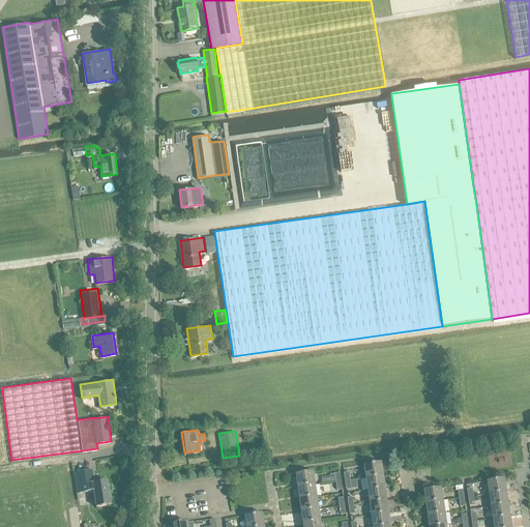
[(239,456),(252,454),(251,444),(238,446),(239,456)]
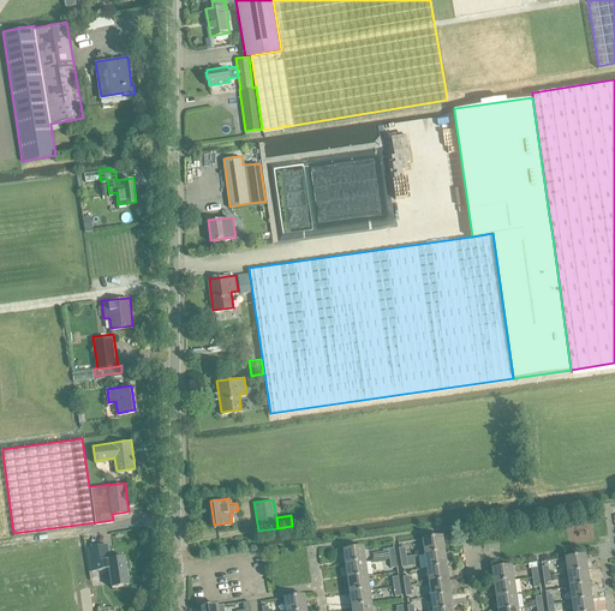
[(422,537),(424,551),(445,549),(442,533),(422,537)]
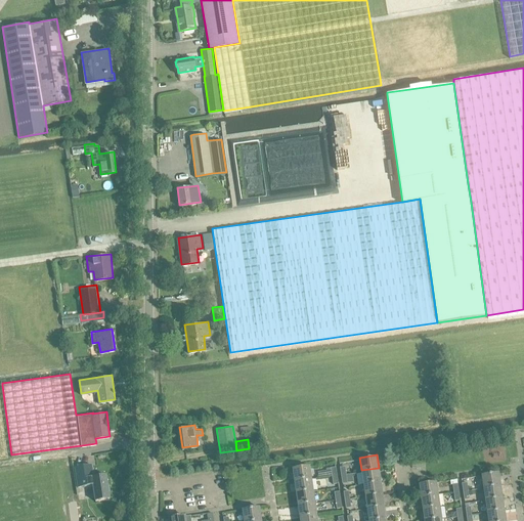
[(90,463),(74,465),(78,486),(93,483),(94,492),(96,501),(110,498),(108,490),(105,474),(93,476),(90,463)]
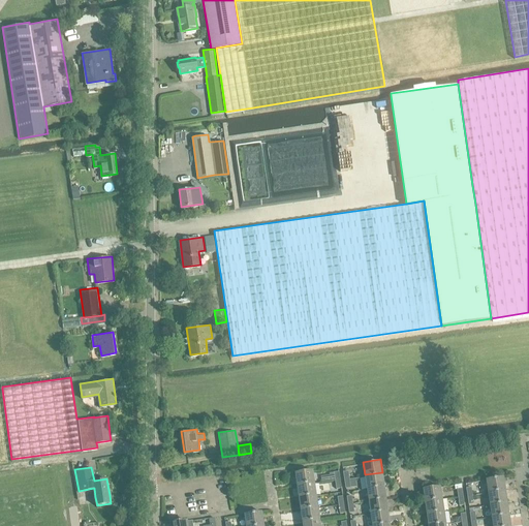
[(312,468),(296,471),(297,483),(314,481),(312,468)]
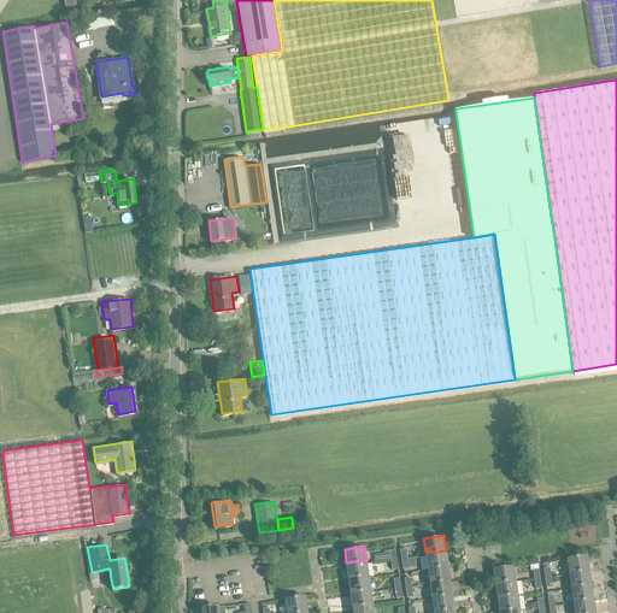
[(406,547),(400,547),(401,556),(407,556),(407,555),(411,554),(410,549),(406,549),(406,547)]
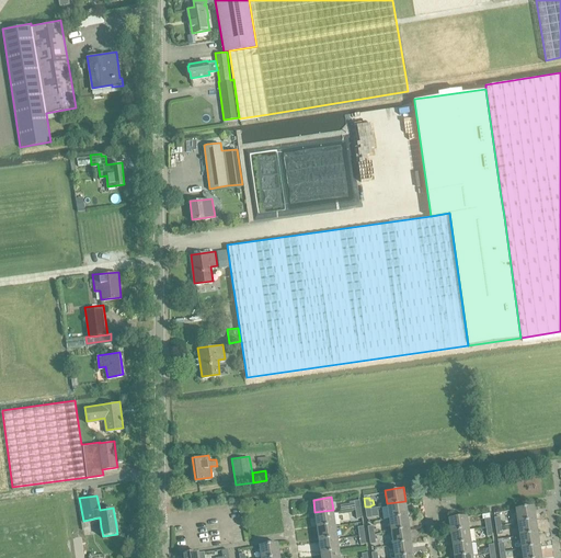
[(407,513),(405,501),(387,503),(389,515),(407,513)]
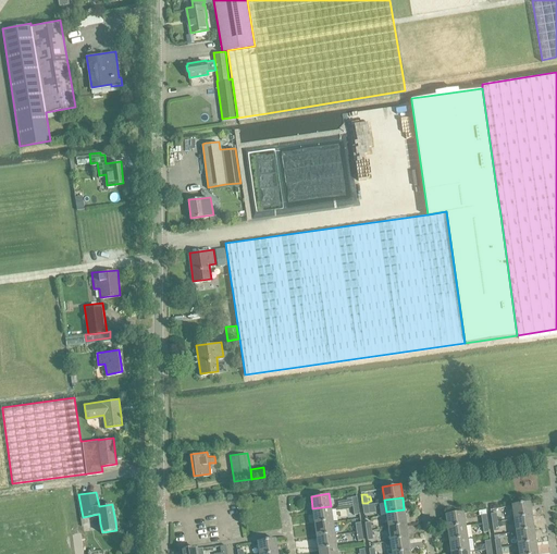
[(512,503),(512,504),(514,516),(532,514),(530,501),(512,503)]
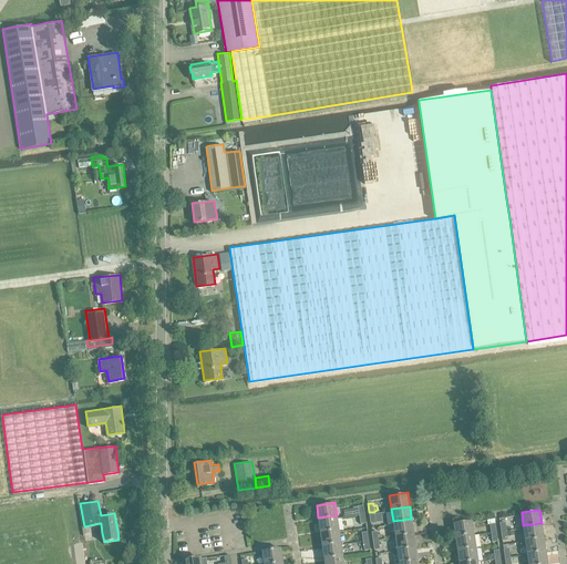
[(338,529),(337,515),(318,518),(320,531),(338,529)]
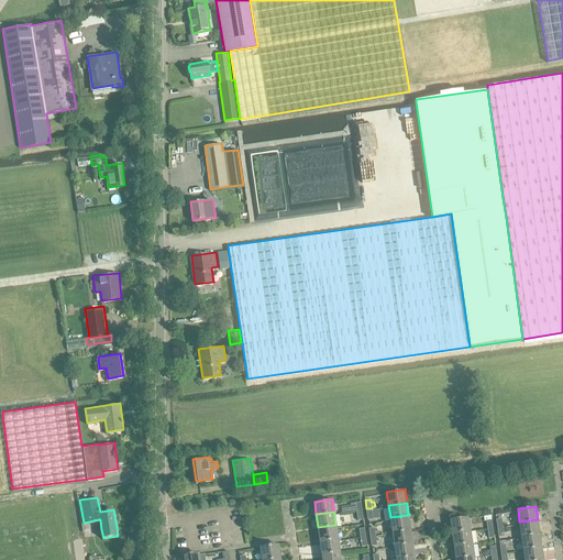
[(393,531),(410,528),(408,515),(390,517),(393,531)]
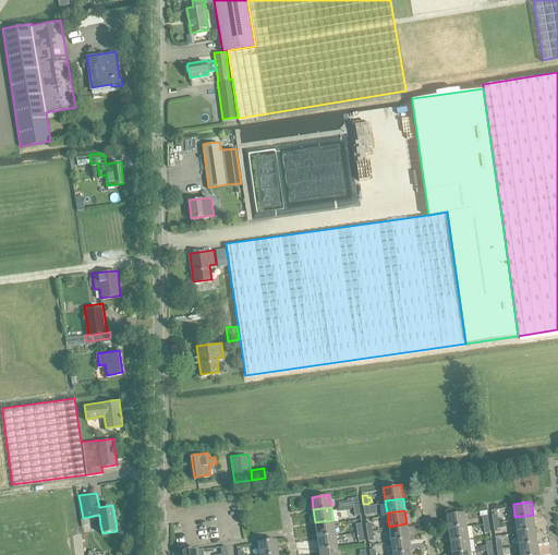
[(446,514),(446,515),(448,527),(466,523),(464,511),(446,514)]
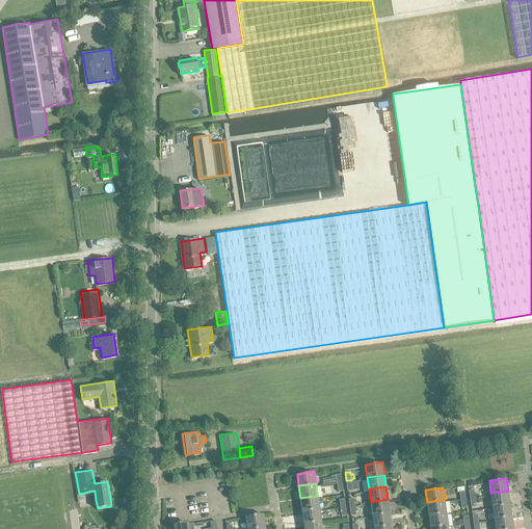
[(514,497),(522,496),(520,487),(513,490),(514,497)]
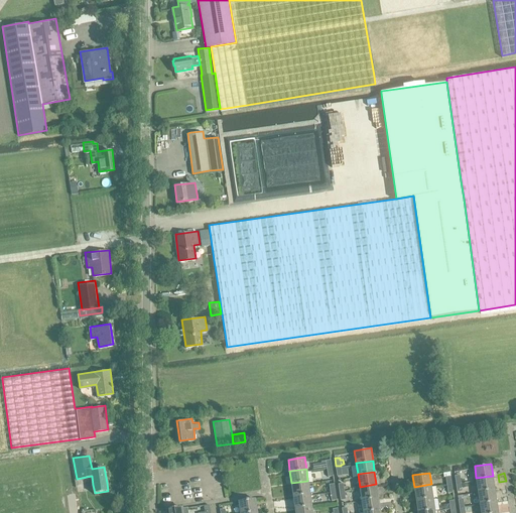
[(495,488),(493,476),(476,478),(478,490),(495,488)]
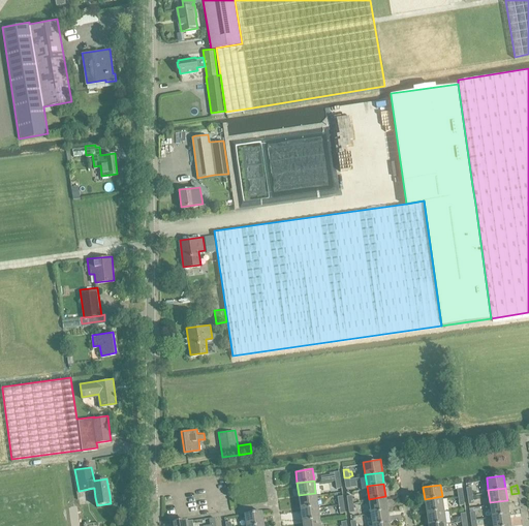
[(299,495),(301,507),(317,505),(315,493),(299,495)]
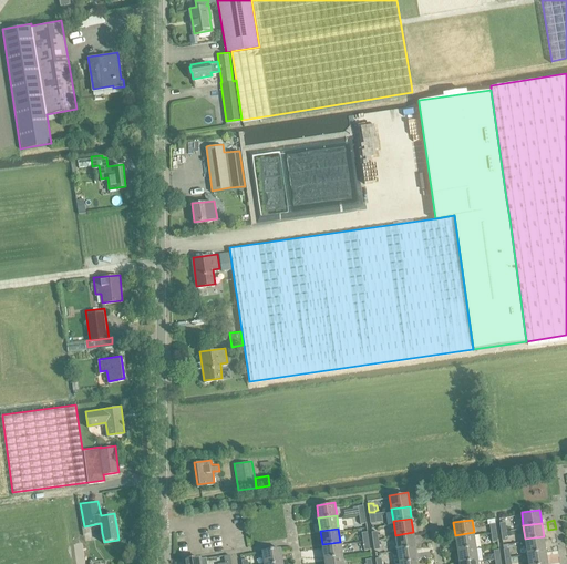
[(415,545),(413,532),(395,535),(397,549),(415,545)]
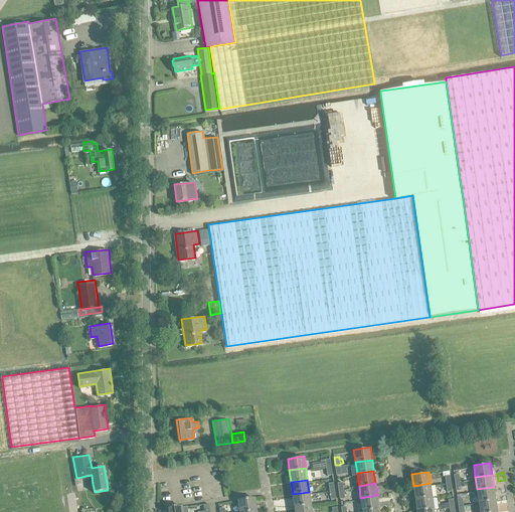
[(432,495),(431,483),(413,486),(415,498),(432,495)]
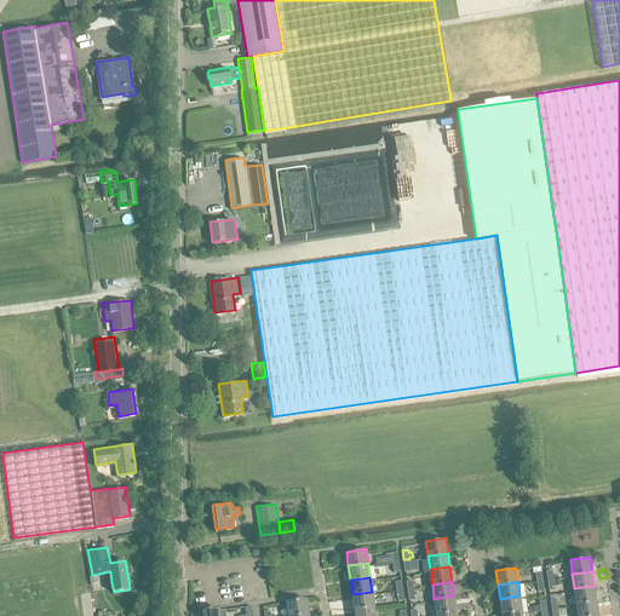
[(577,603),(596,599),(595,586),(574,588),(577,603)]
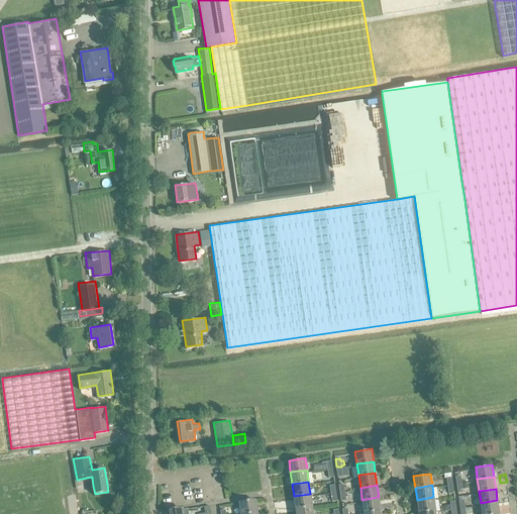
[(312,505),(310,494),(294,496),(295,507),(312,505)]
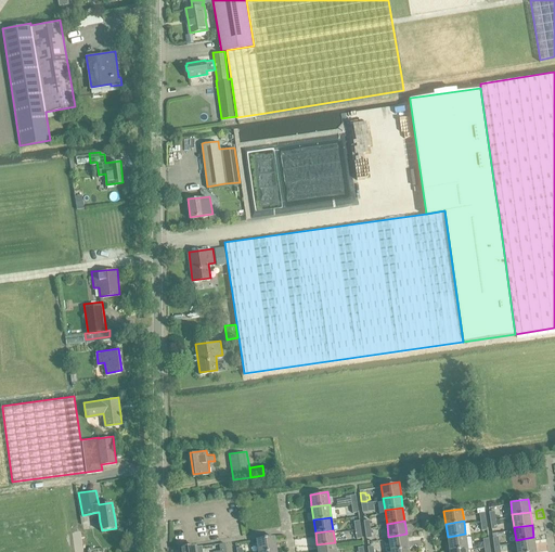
[(390,549),(409,547),(407,534),(388,537),(390,549)]
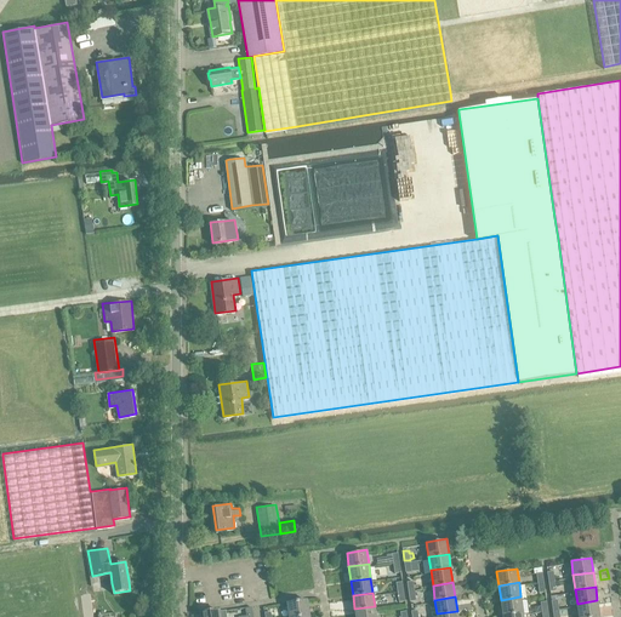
[(503,615),(523,611),(520,596),(501,600),(503,615)]
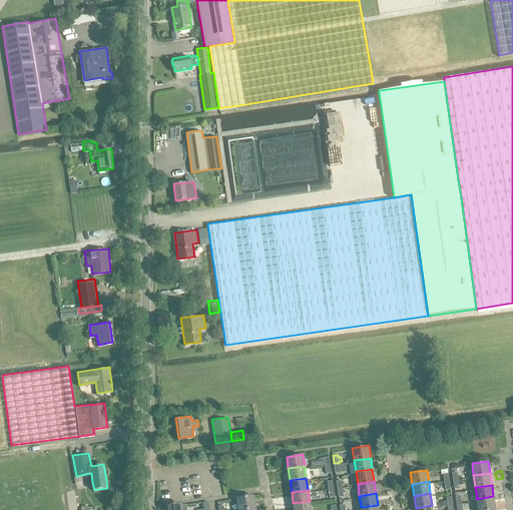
[(253,494),(236,496),(238,508),(255,506),(253,494)]
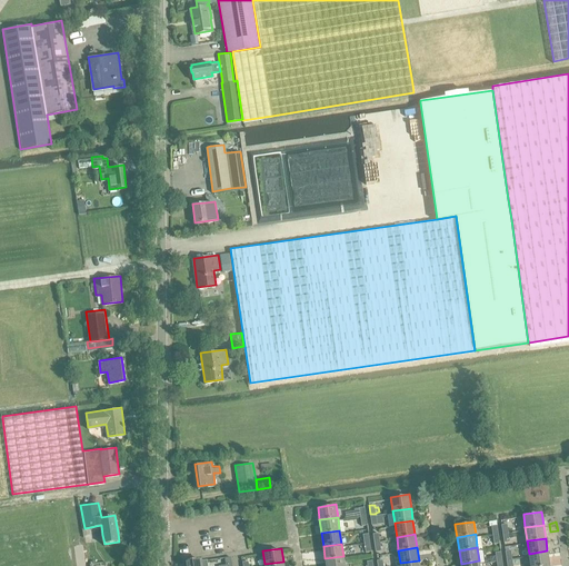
[(535,565),(549,564),(547,550),(529,554),(530,565),(535,565)]
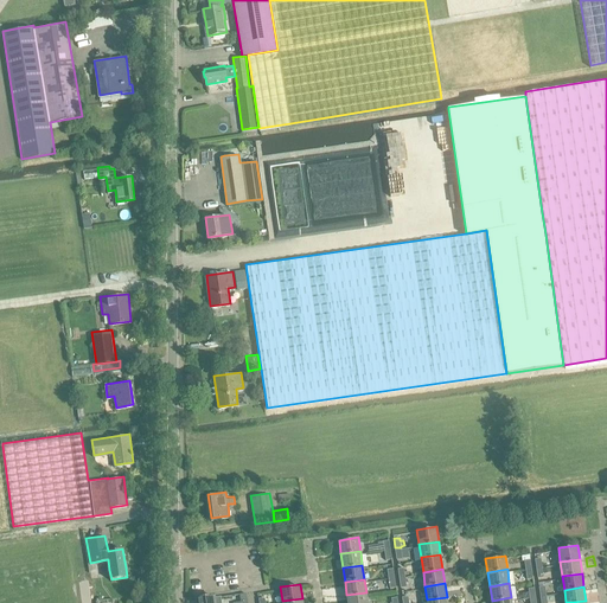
[(240,598),(232,600),(232,602),(247,602),(246,590),(238,590),(240,598)]
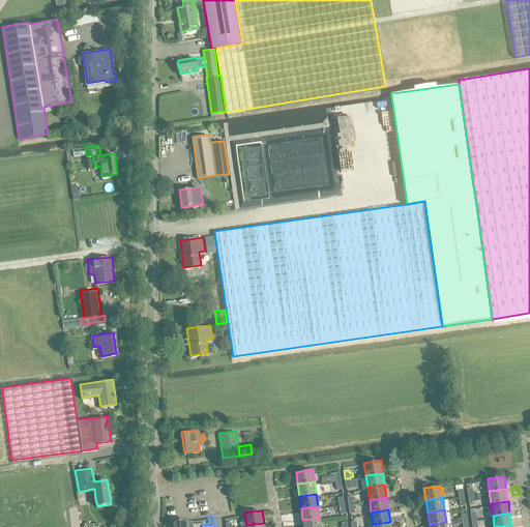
[(80,526),(79,517),(70,518),(71,526),(80,526)]
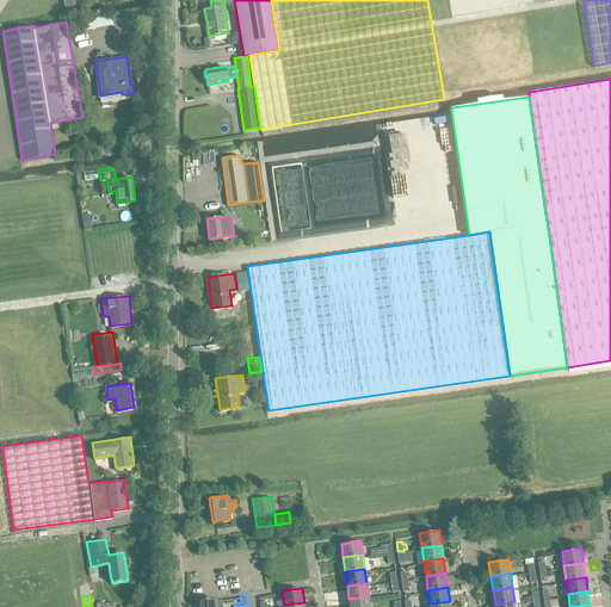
[(370,606),(369,596),(349,599),(350,606),(370,606)]
